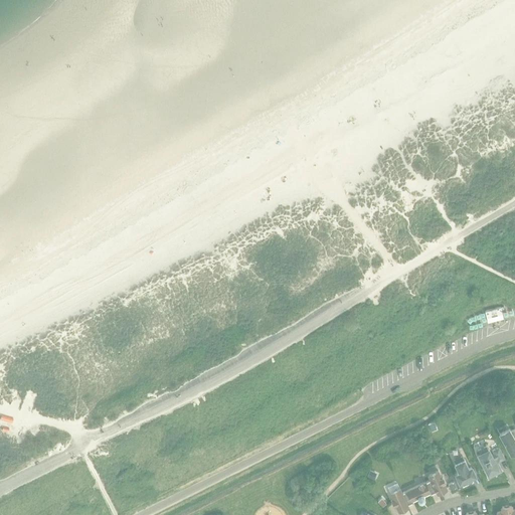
[(502,313),(501,307),(485,312),(487,318),(502,313)]
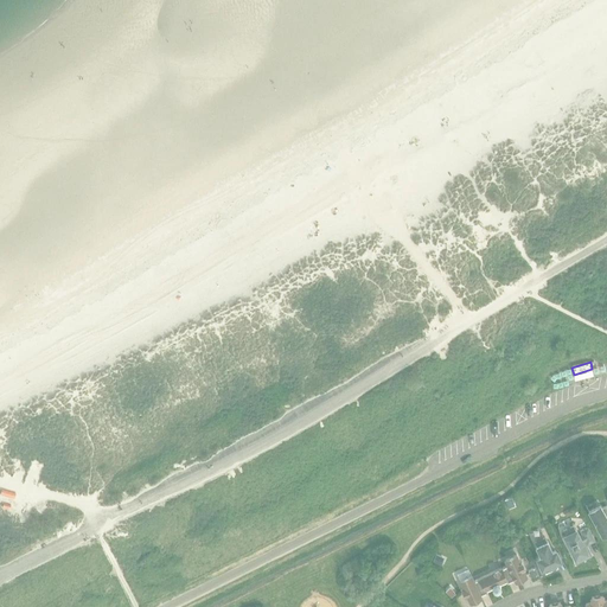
[(511,498),(505,500),(509,509),(516,505),(511,498)]
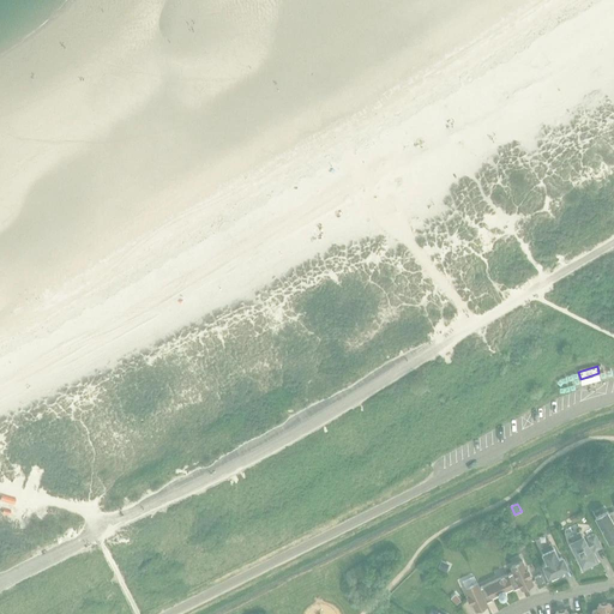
[(613,517),(613,513),(613,512),(609,515),(608,512),(596,519),(607,537),(613,534),(613,523),(612,518),(613,517)]
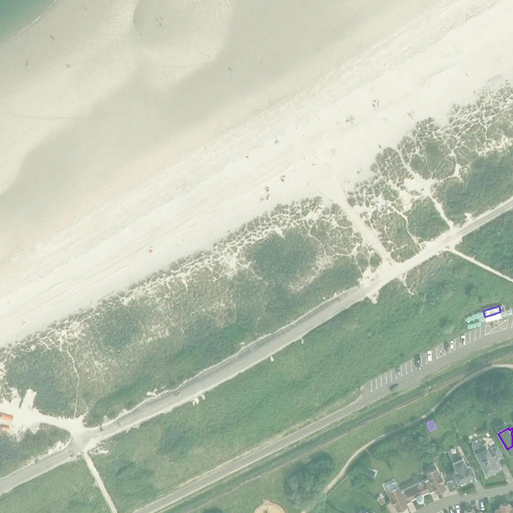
[(491,449),(496,460),(503,457),(497,445),(491,449)]
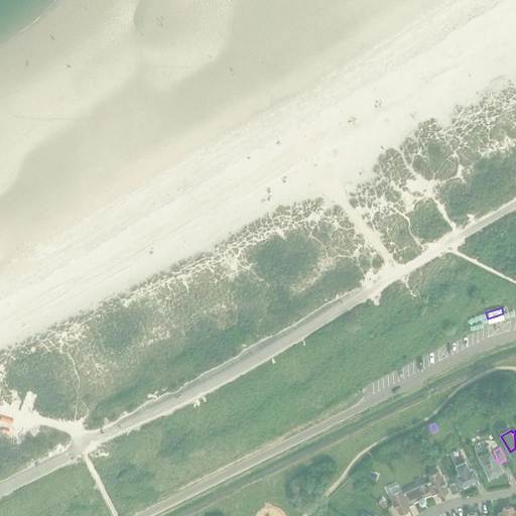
[(495,455),(493,456),(492,456),(490,450),(480,456),(483,461),(480,462),(490,480),(504,473),(495,455)]
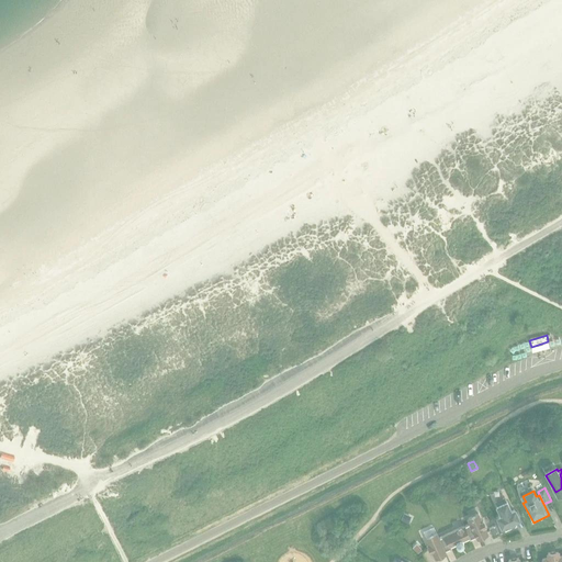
[(502,516),(493,519),(496,526),(499,532),(499,534),(505,531),(502,526),(507,524),(508,526),(515,523),(514,520),(518,518),(515,510),(512,512),(507,501),(496,506),(502,516)]
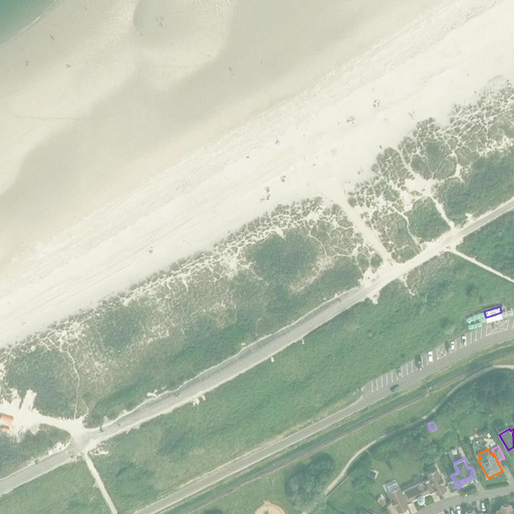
[(369,469),(366,476),(372,479),(375,472),(369,469)]
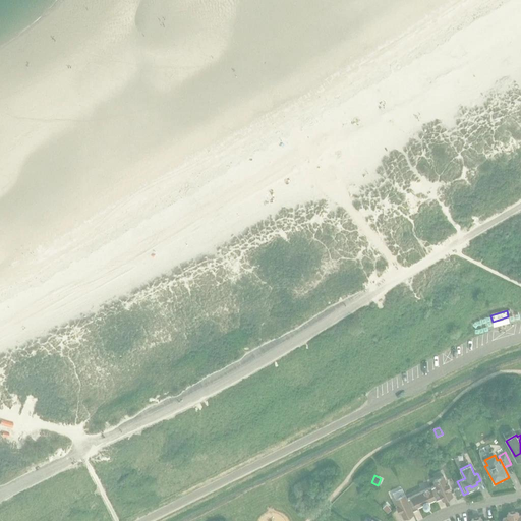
[(437,485),(430,487),(436,501),(442,498),(443,500),(452,495),(449,487),(450,487),(448,483),(447,483),(444,476),(433,480),(437,485)]
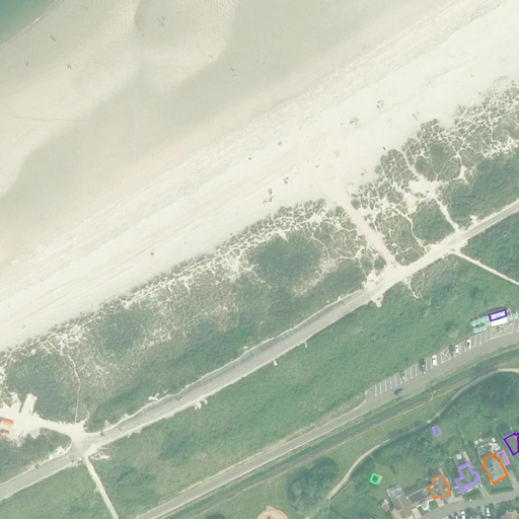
[(458,486),(452,488),(455,495),(461,492),(458,486)]
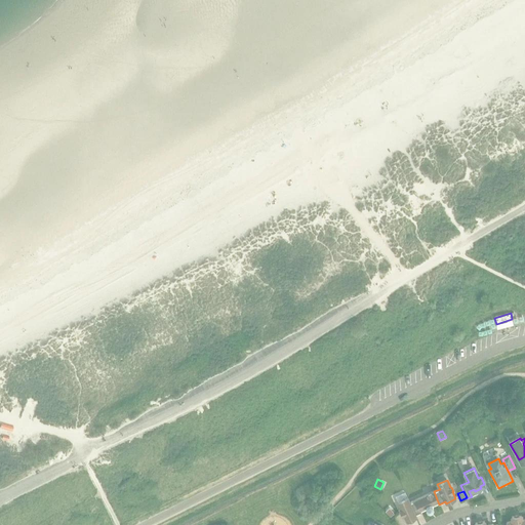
[(433,507),(439,503),(433,492),(416,499),(421,512),(428,509),(430,510),(433,509),(433,507)]
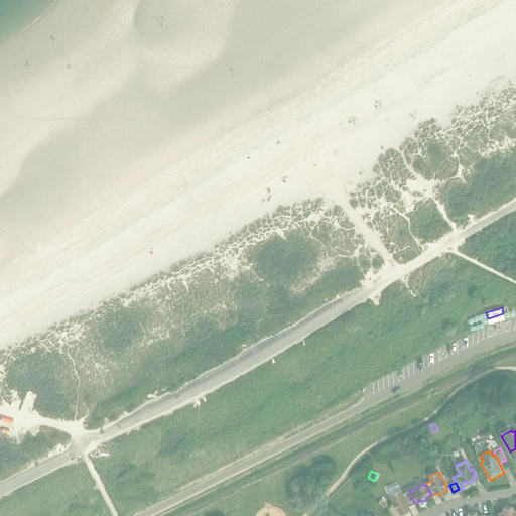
[(414,503),(409,491),(403,494),(401,490),(391,494),(395,501),(393,502),(395,506),(397,505),(400,512),(409,508),(408,506),(414,503)]
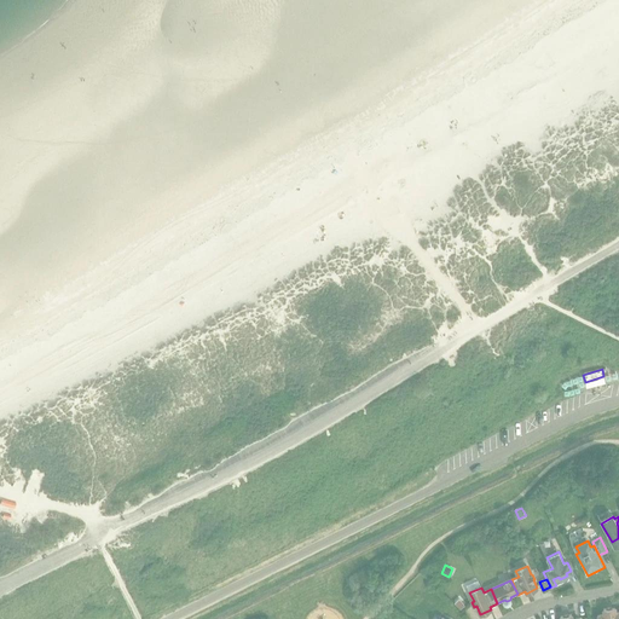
[(460,599),(455,603),(460,609),(464,606),(460,599)]
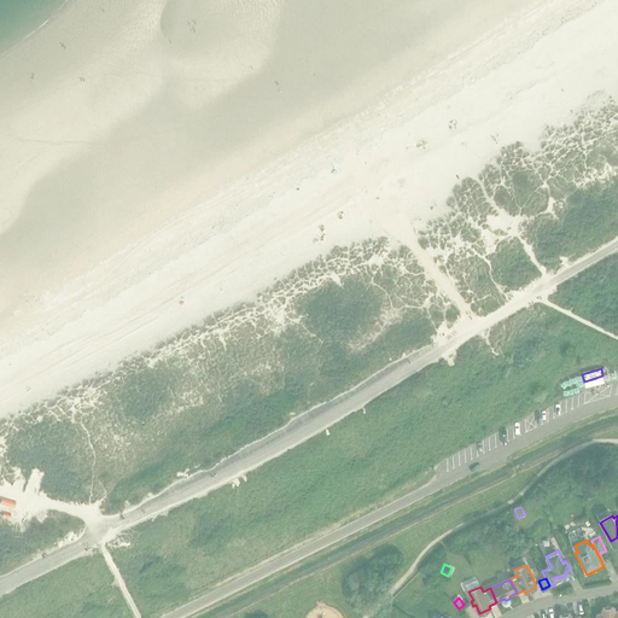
[(617,617),(617,611),(614,612),(613,607),(602,608),(604,614),(596,616),(596,617),(617,617)]
